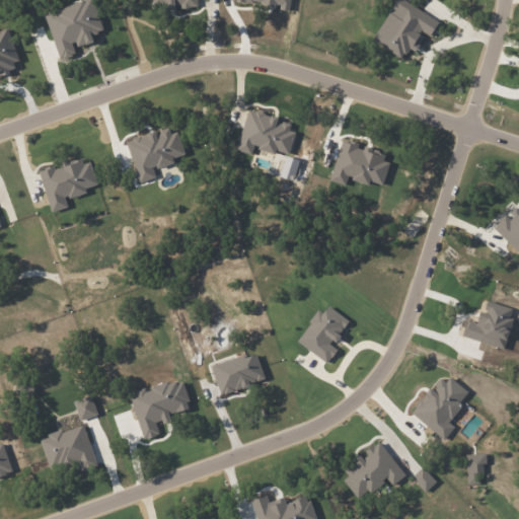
[(402,58),(408,48),(415,52),(424,34),(429,36),(439,19),(402,0),(393,0),(372,41),(402,58)]
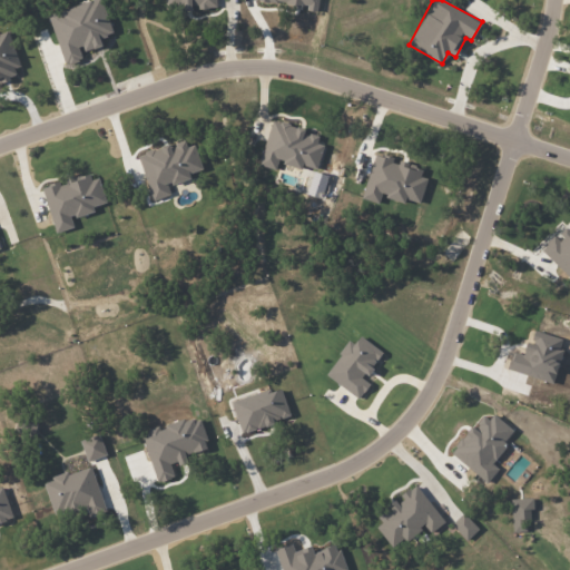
[(106,203),(98,177),(91,179),(89,173),(66,179),(66,180),(42,187),(56,233),(74,227),(70,218),(95,210),(94,206),(106,203)]
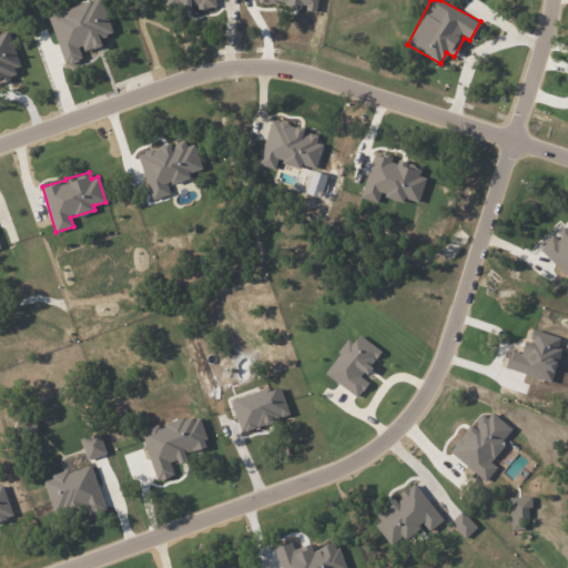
[(357,395),(366,383),(358,377),(378,351),(358,336),(353,345),(348,342),(326,373),(357,395)]
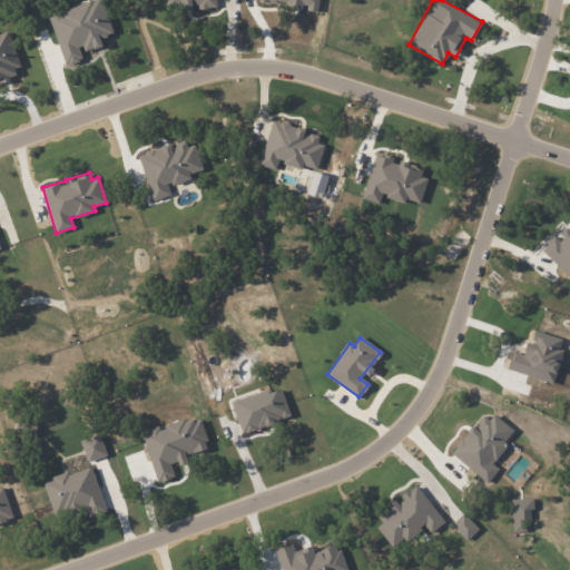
[(375,527),(392,549),(424,526),(430,533),(444,522),(415,484),(375,516),(381,523),(375,527)]
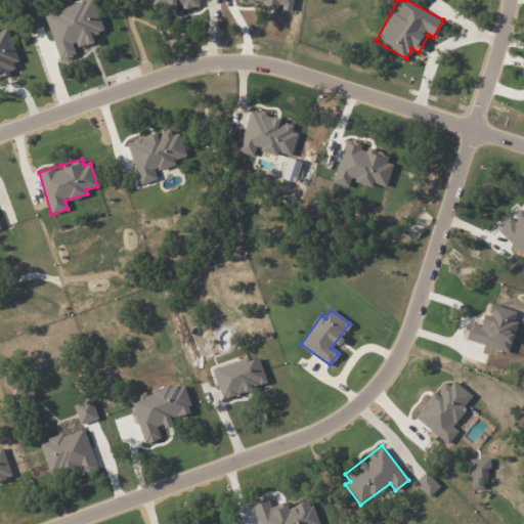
[(429,496),(439,486),(426,472),(415,482),(429,496)]
